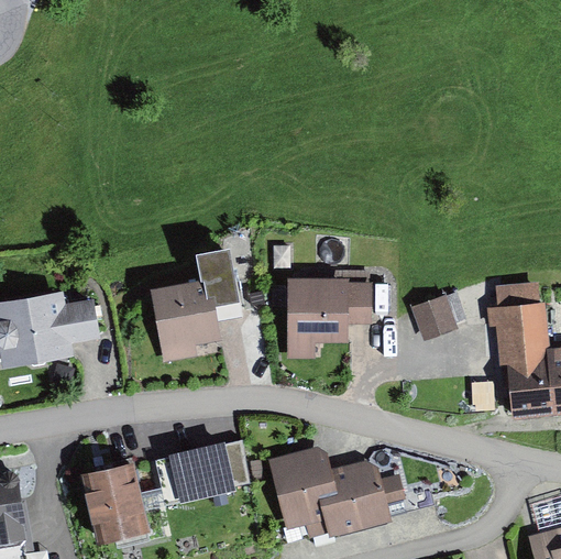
[(197,281),(150,289),(163,359),(194,352),(191,341),(219,337),(213,308),(240,303),(230,248),(193,255),(197,281)]
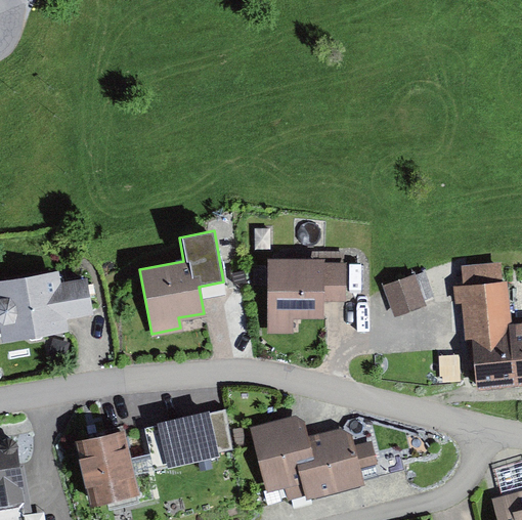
[(345,261),(268,260),(267,331),(298,331),(298,318),(320,318),(320,299),(345,299),(345,261)]
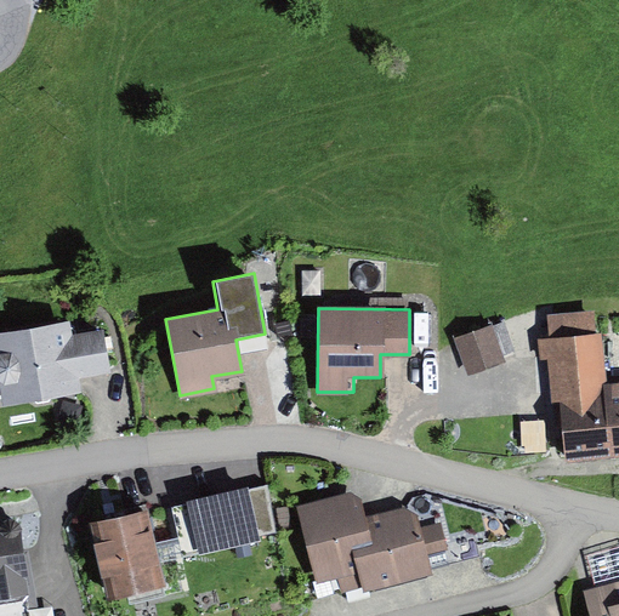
[(603,400),(602,385),(598,334),(594,335),(592,309),(544,313),(545,336),(535,336),(537,358),(547,357),(551,404),(560,403),(603,400)]
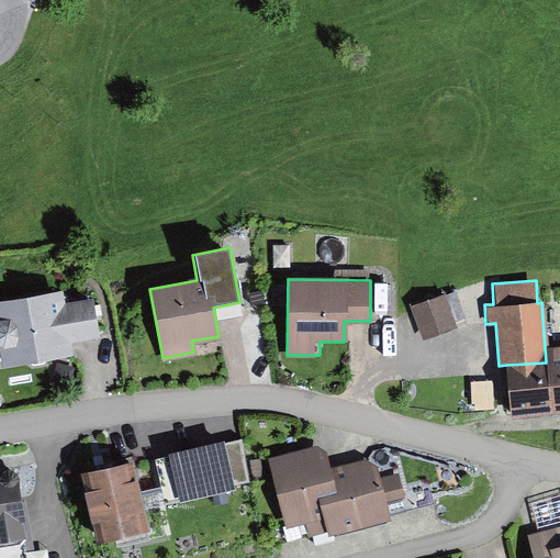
[(63,290),(0,300),(0,356),(2,367),(75,355),(73,343),(100,338),(93,297),(65,302),(63,290)]
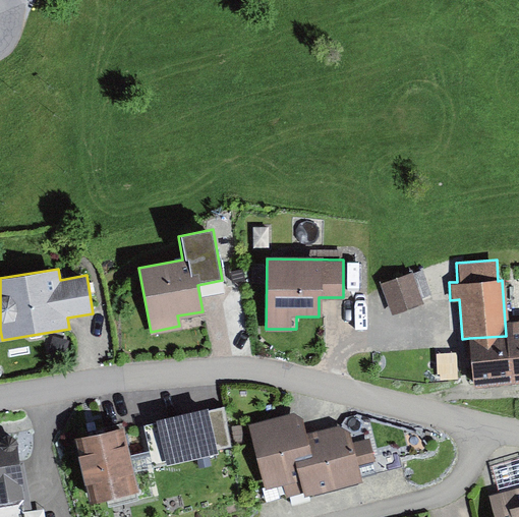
[(421,269),(380,283),(391,313),(422,302),(419,295),(429,291),(421,269)]
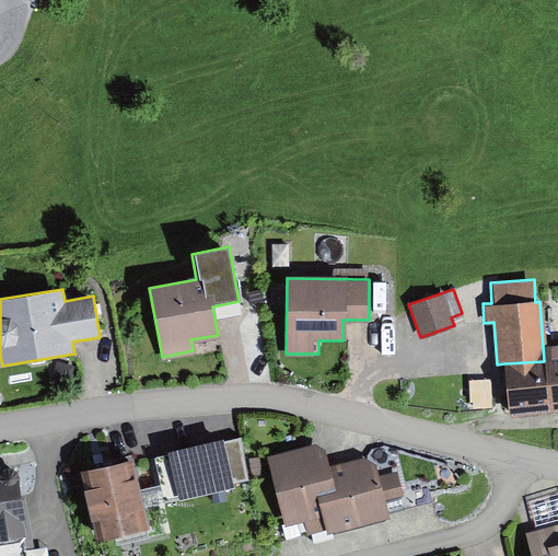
[(557,345),(543,347),(544,361),(549,413),(557,410),(557,345)]
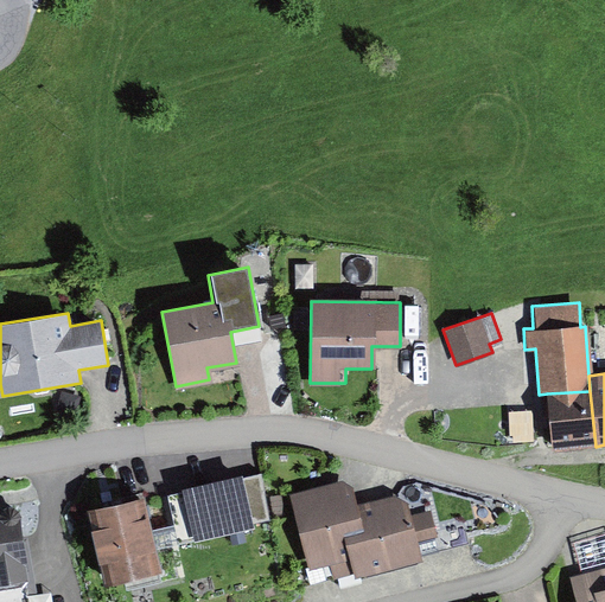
[(590,391),(547,394),(552,450),(596,447),(590,391)]
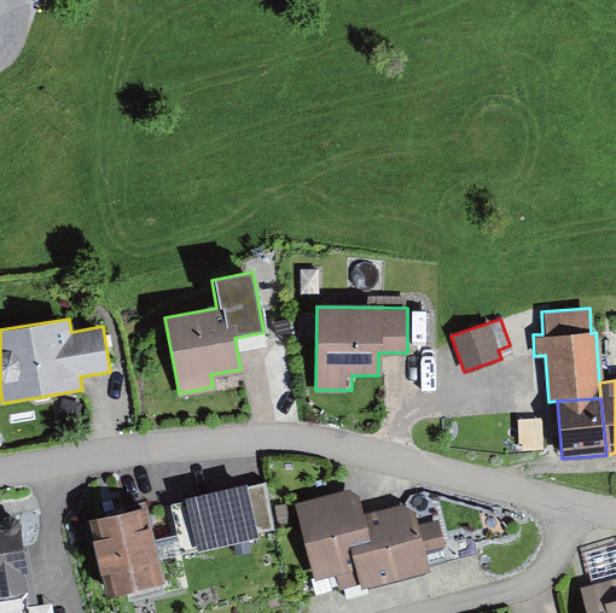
[(265,479),(185,498),(197,546),(277,526),(265,479)]
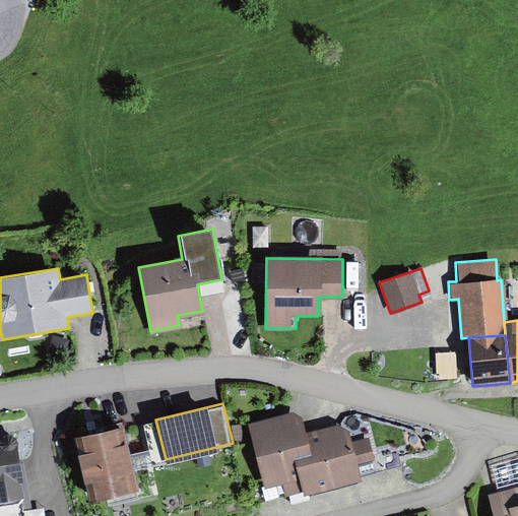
[(314,414),(260,426),(275,494),(293,490),(295,501),(371,484),(367,466),(380,463),(375,437),(360,440),(355,422),(318,430),(314,414)]
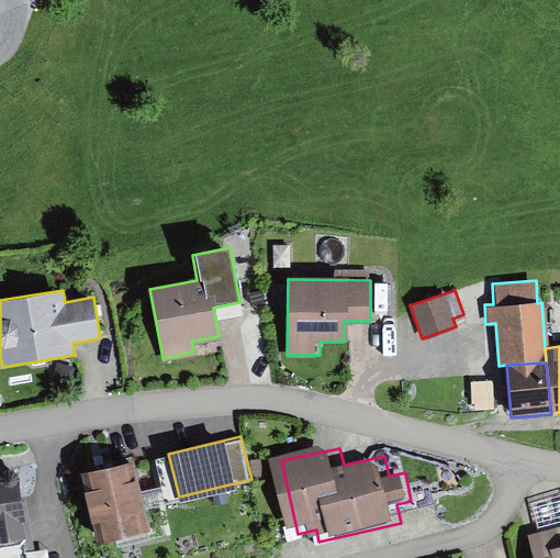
[(132,465),(80,477),(98,547),(148,535),(132,465)]
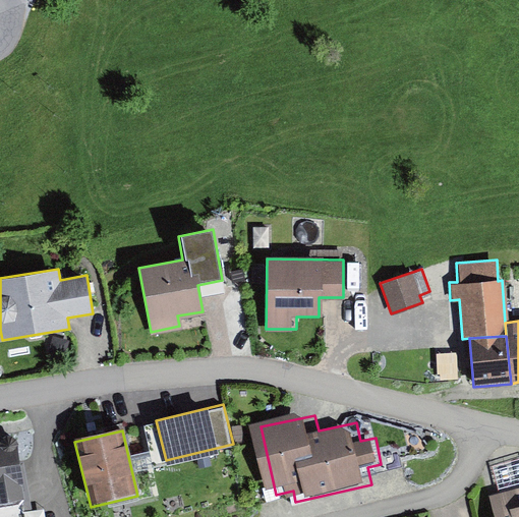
[(0,503),(27,500),(22,461),(16,462),(14,449),(17,445),(15,439),(10,434),(0,435),(0,503)]
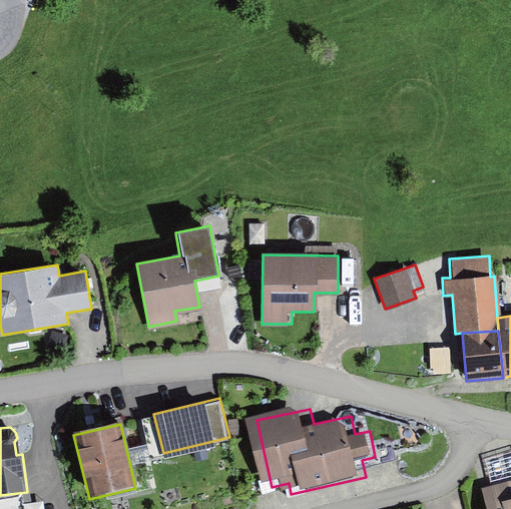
[(510,447),(483,455),(491,483),(510,477),(510,447)]
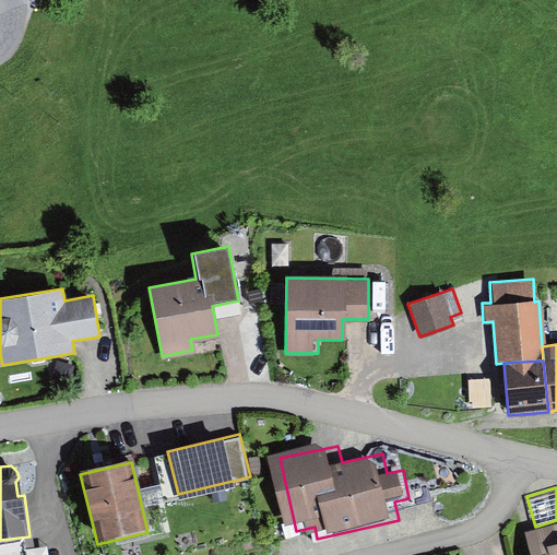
[(556,554),(556,520),(535,527),(523,531),(530,554),(556,554)]
